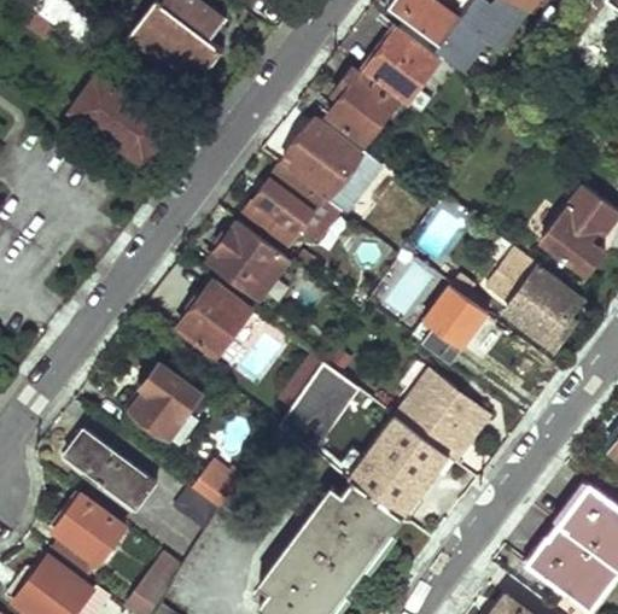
[(57,27),(83,45),(97,25),(60,0),(33,0),(29,6),(57,27)]
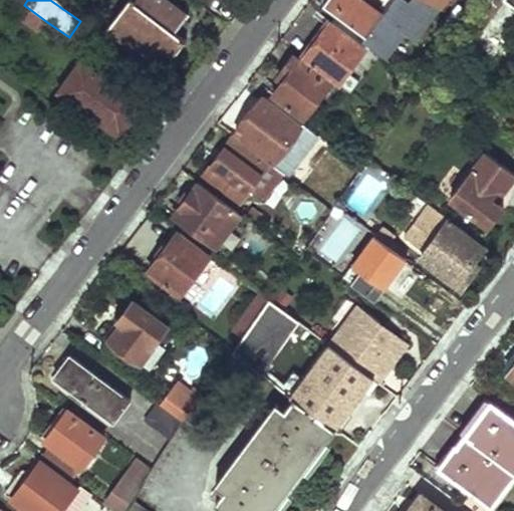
[(186,15),(167,0),(125,0),(105,28),(146,58),(157,43),(173,56),(186,39),(174,31),(186,15)]
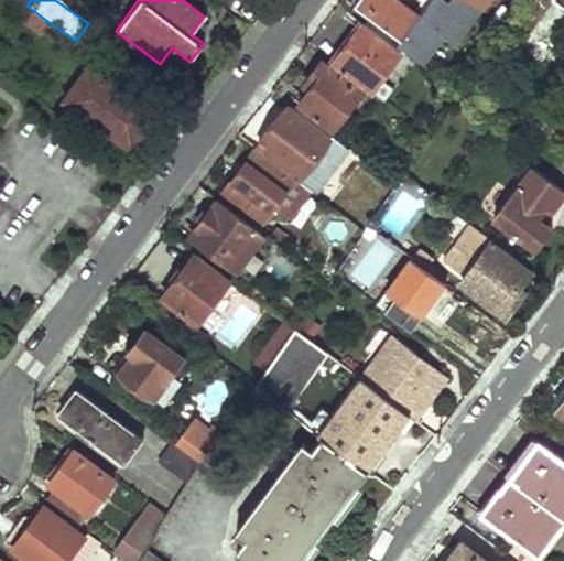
[(420,17),(398,0),(359,0),(355,7),(402,41),(418,19),(420,17)]
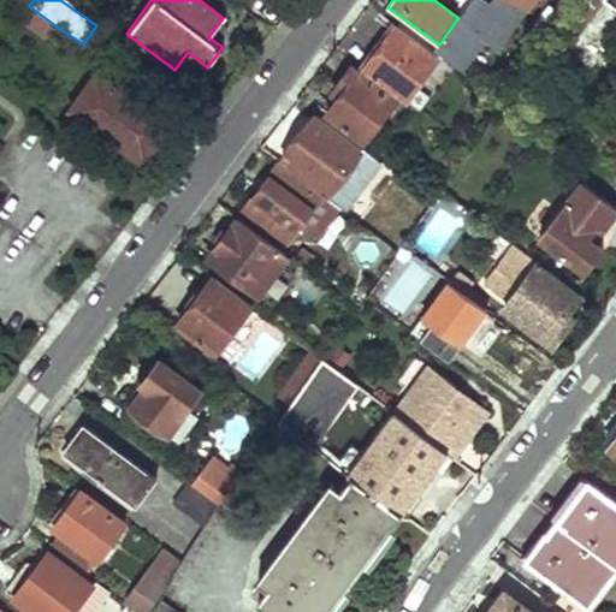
[(471,0),(458,18),(456,21),(460,22),(487,43),(498,51),(534,0),(471,0)]
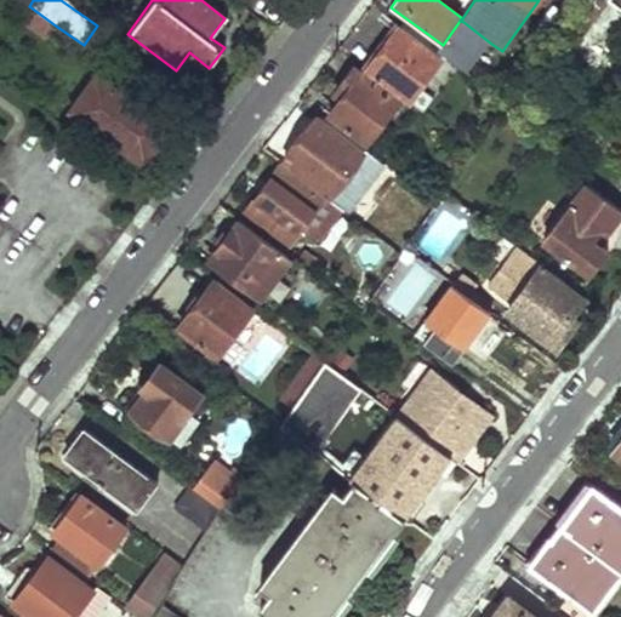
[(57,27),(29,6),(20,21),(47,40),(57,27)]
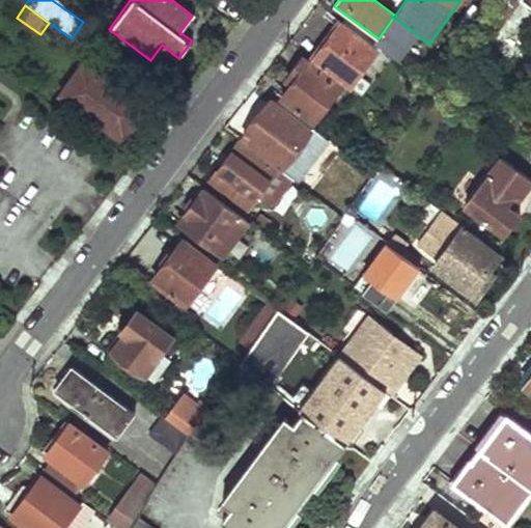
[(403,61),(420,37),(396,19),(379,43),(403,61)]
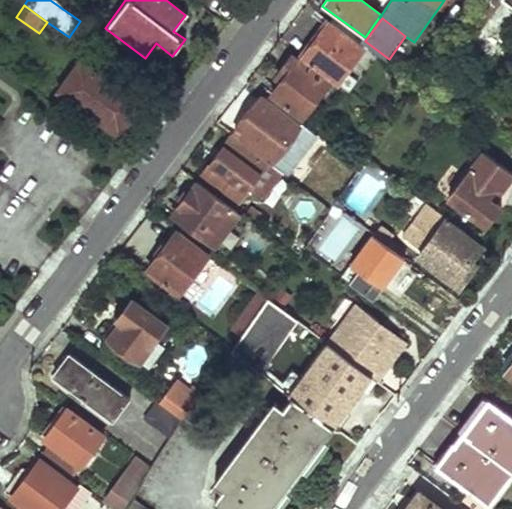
[(330,24),(304,59),(338,85),(364,50),(330,24)]
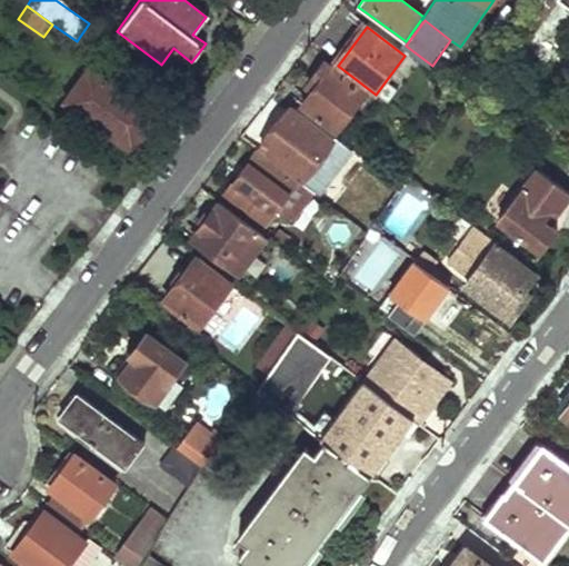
[(301,107),(335,131),(359,101),(366,106),(371,99),(325,63),(306,87),(312,92),(301,107)]
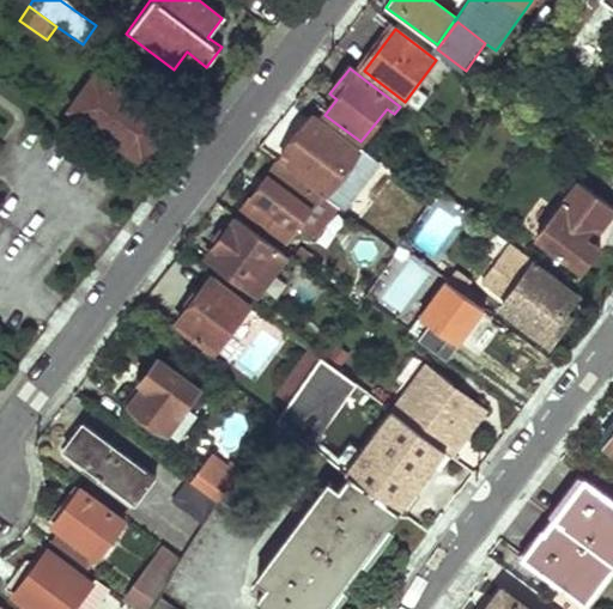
[(70,109),(143,160),(168,125),(95,73),(70,109)]
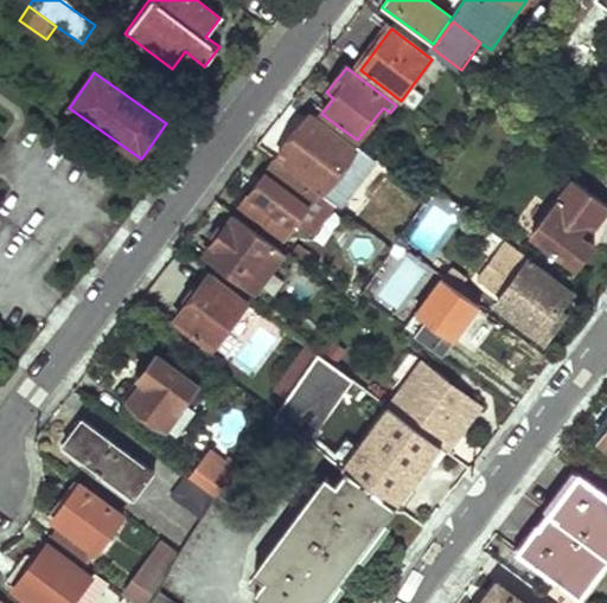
[(308,116),(276,159),(336,203),(349,185),(336,175),(355,151),(308,116)]
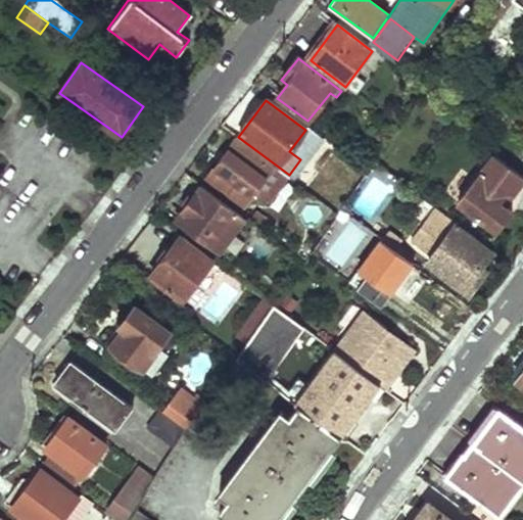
[(203,188),(237,216),(252,195),(267,206),(287,179),(274,169),(272,171),(235,142),(207,179),(210,181),(203,188)]
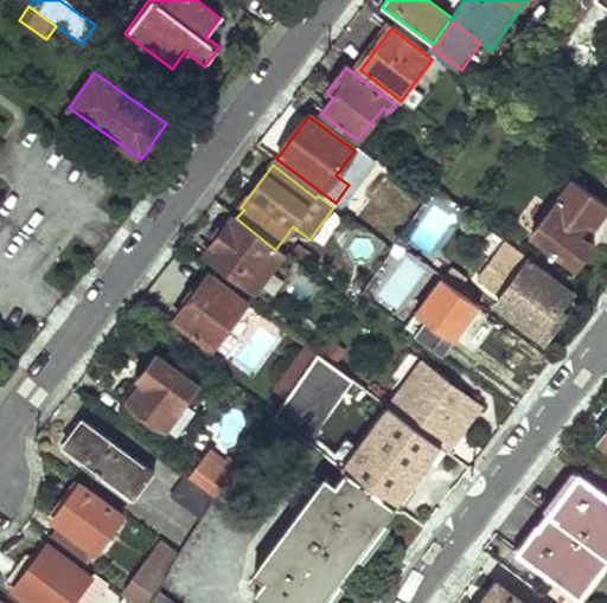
[(606,213),(606,207),(572,181),(530,236),(576,271),(595,248),(587,241),(592,235),(606,213)]
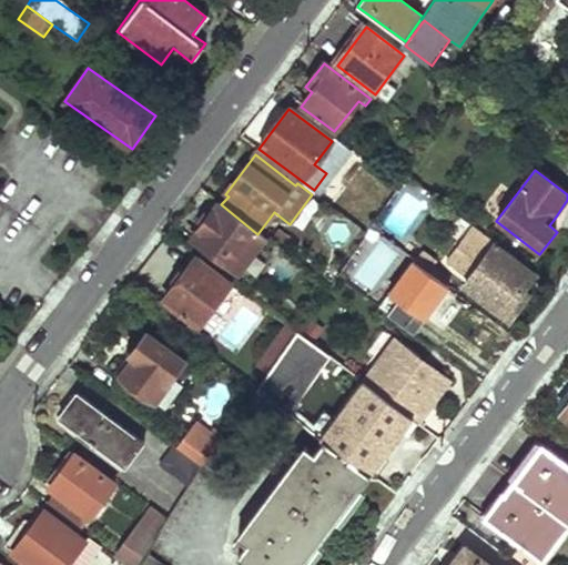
[(405,192),(379,231),(404,246),(429,208),(405,192)]
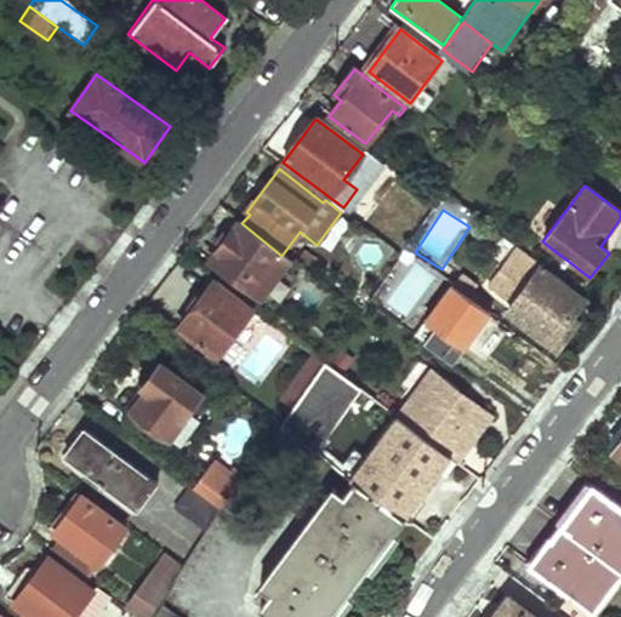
[(239,222),(210,261),(258,300),(289,262),(281,256),(241,223),(239,222)]
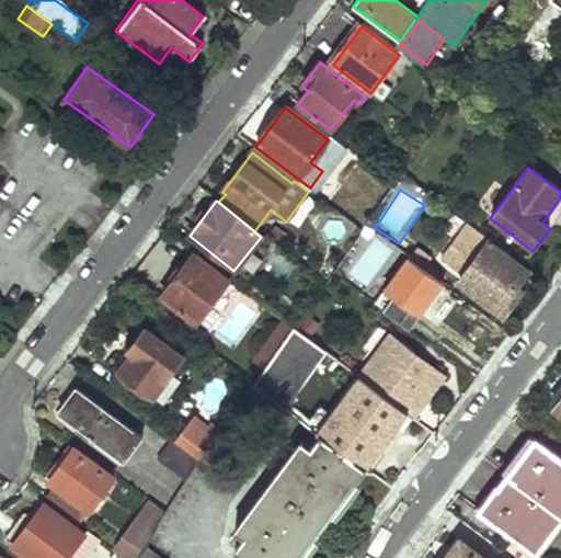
[(490,241),(468,225),(441,262),(462,277),(458,284),(504,318),(513,306),(517,299),(511,294),(527,272),(488,245),(490,241)]
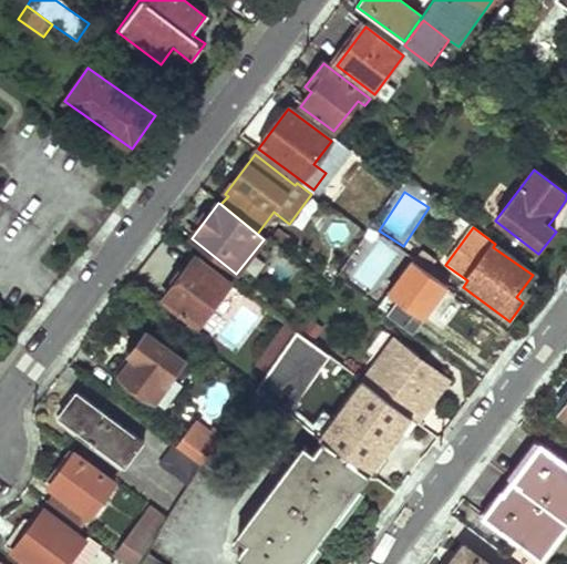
[(434,264),(421,254),(413,264),(426,274),(434,264)]
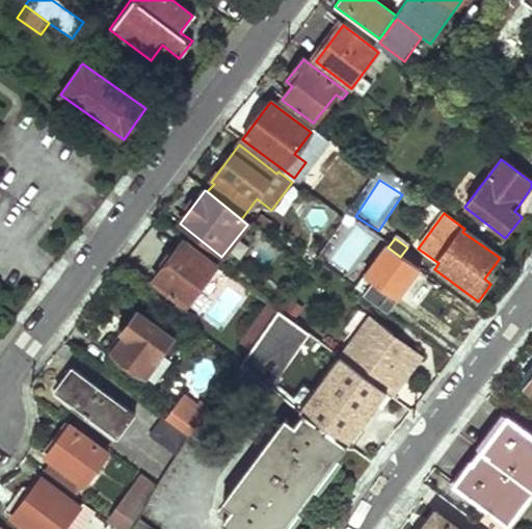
[(183,243),(152,284),(185,309),(215,267),(183,243)]
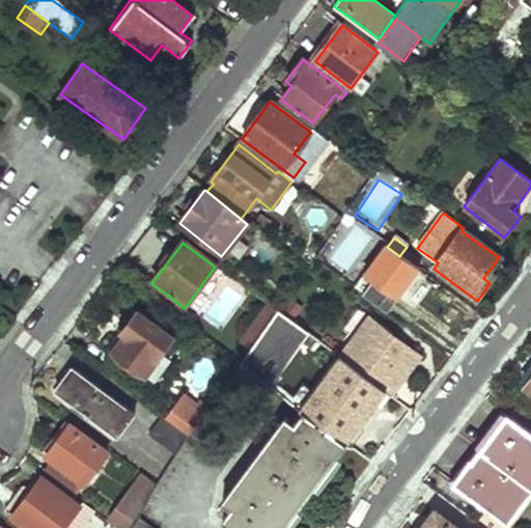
[(418,270),(399,256),(387,247),(383,245),(353,288),(387,313),(418,270)]
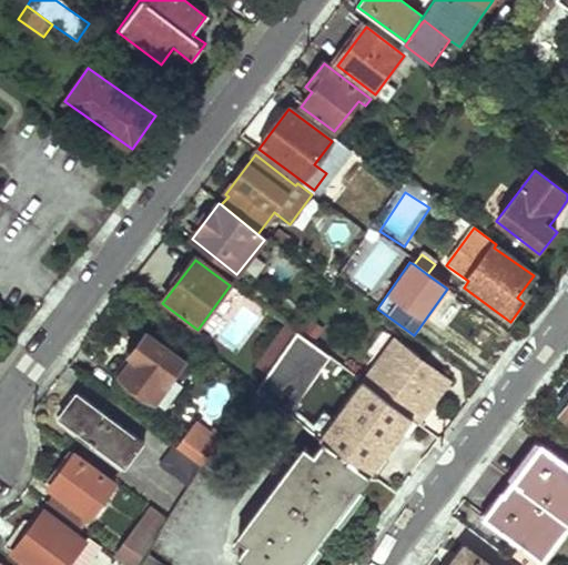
[(138,359),(121,380),(154,404),(184,365),(146,335),(132,354),(138,359)]
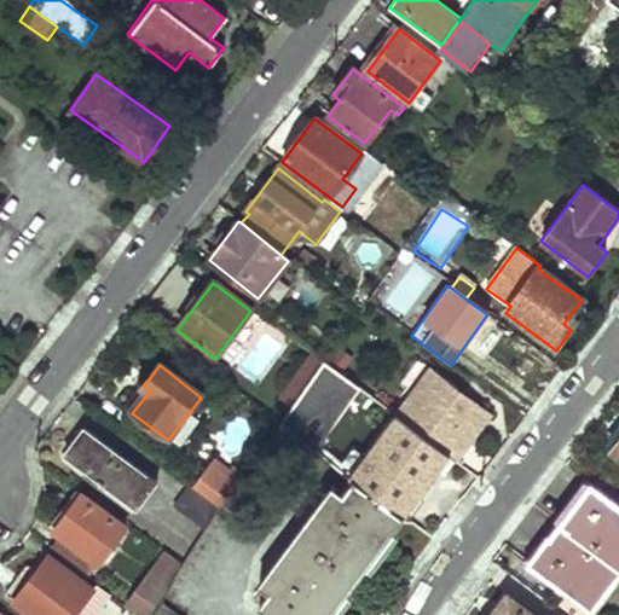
[(429,485),(449,458),(395,418),(356,469),(322,442),(357,392),(323,366),(279,428),(352,481),(404,518),(429,485)]
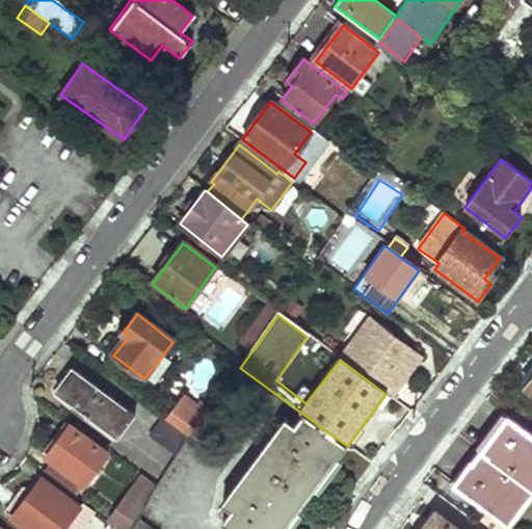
[(421,356),(369,319),(340,360),(386,394),(391,398),(406,377),(421,356)]
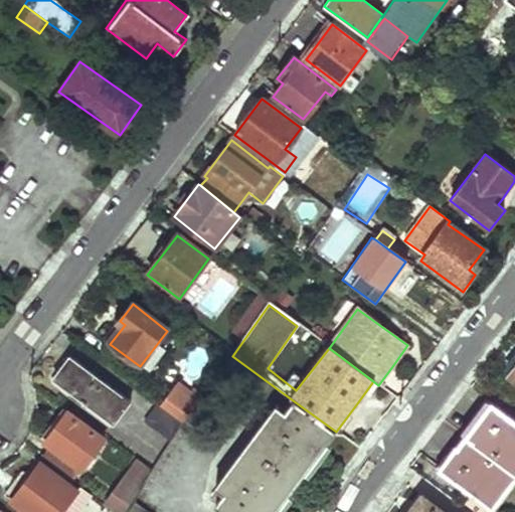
[(70,357),(53,378),(113,425),(130,403),(70,357)]
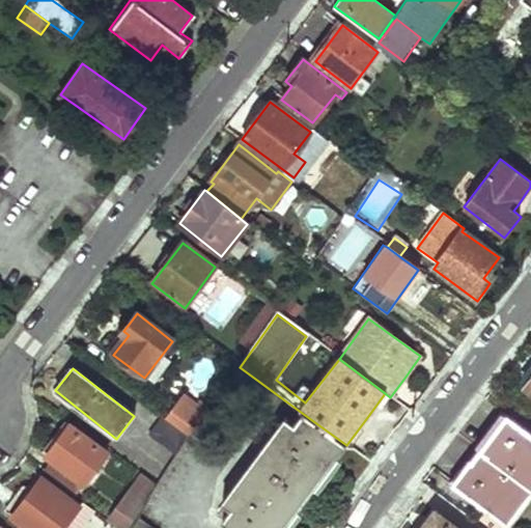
[(166,422),(187,439),(203,415),(183,399),(166,422)]
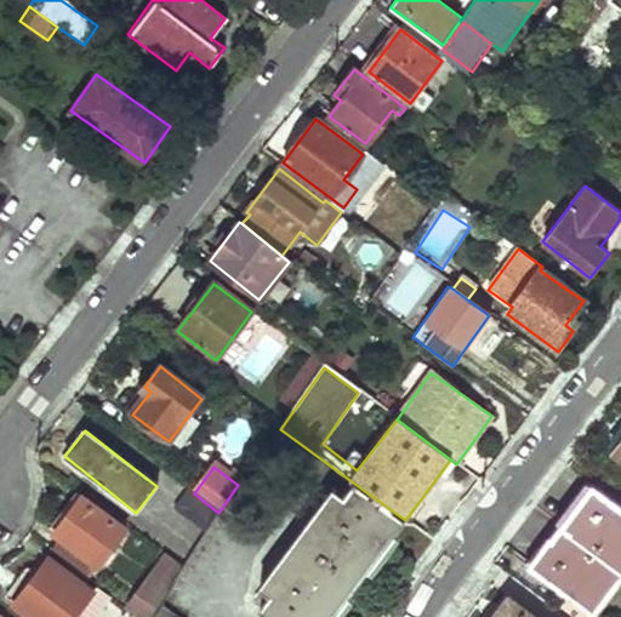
[(405,520),(353,483),(345,493),(335,486),(260,588),(271,596),(260,612),(266,616),(335,616),(381,555),(405,520)]
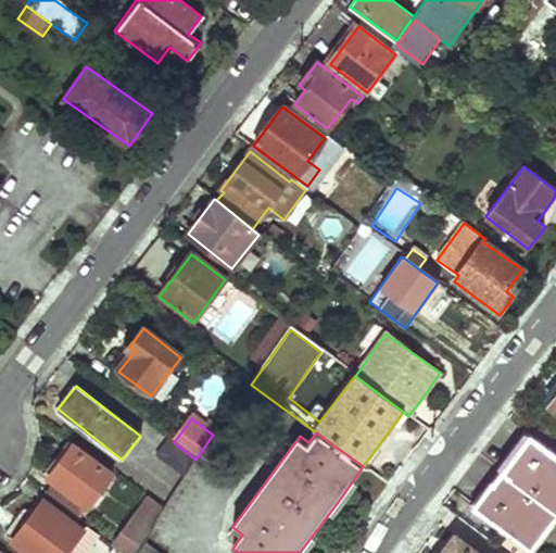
[(555,456),(528,436),(515,453),(501,472),(555,514),(555,456)]
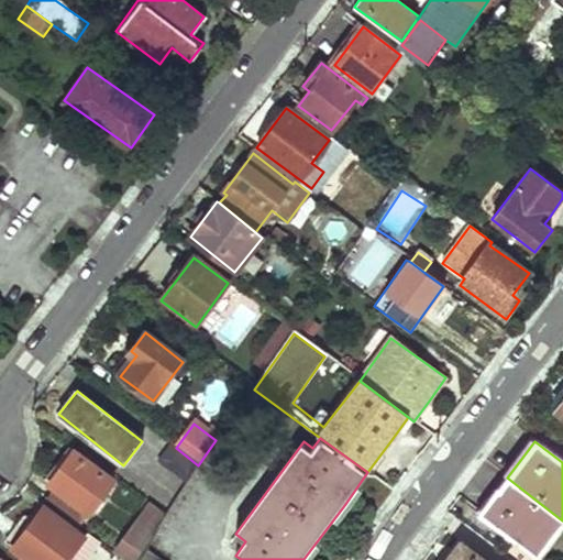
[(157,463),(185,485),(198,465),(176,448),(172,445),(157,463)]
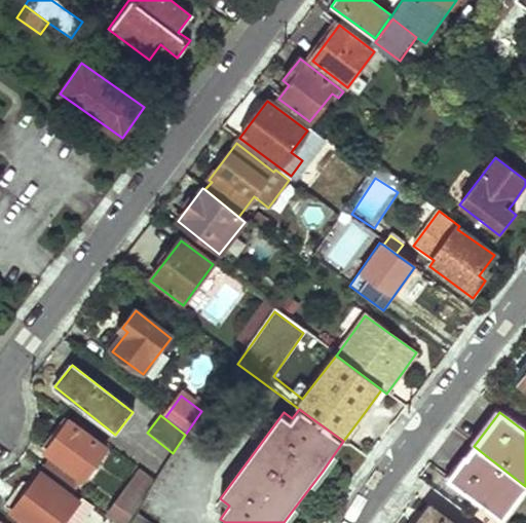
[(106,449),(70,420),(45,453),(49,457),(41,467),(79,497),(92,479),(87,474),(106,449)]
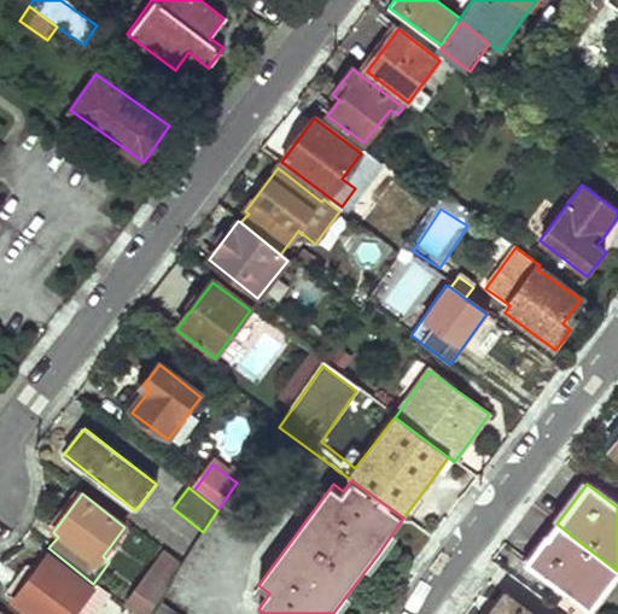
[(588,613),(617,573),(617,571),(557,524),(541,543),(525,565),(588,613)]
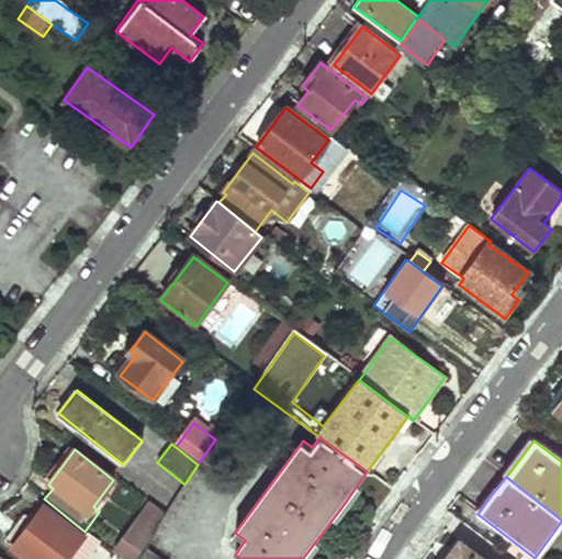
[(112,554),(117,558),(137,558),(141,554),(166,515),(155,505),(139,525),(139,530),(137,535),(126,525),(112,554)]
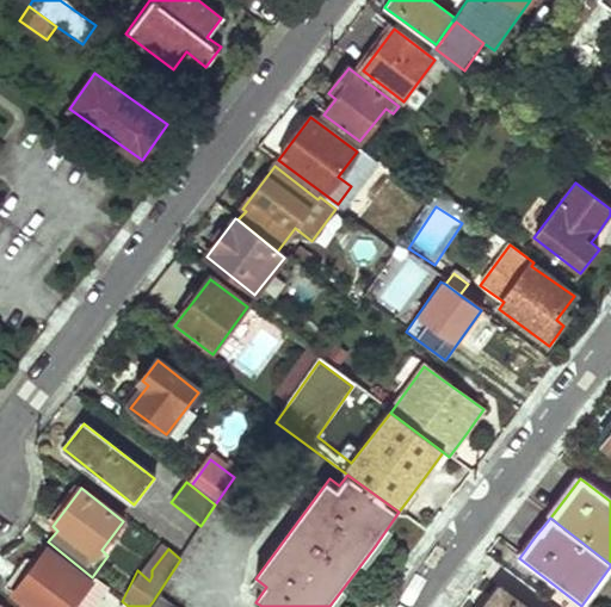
[(73,606),(90,584),(47,551),(12,596),(24,606),(73,606)]
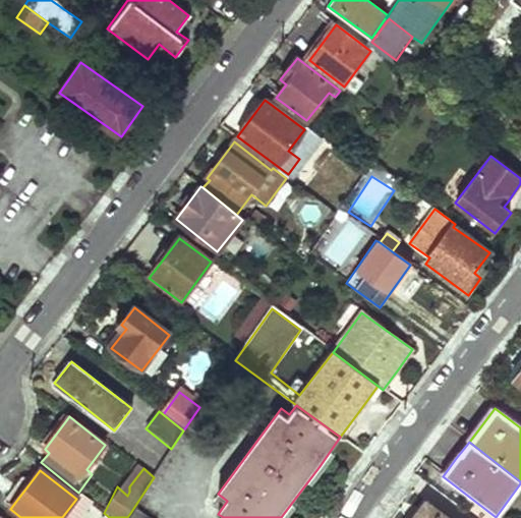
[(443,517),(423,503),(412,517),(443,517)]
